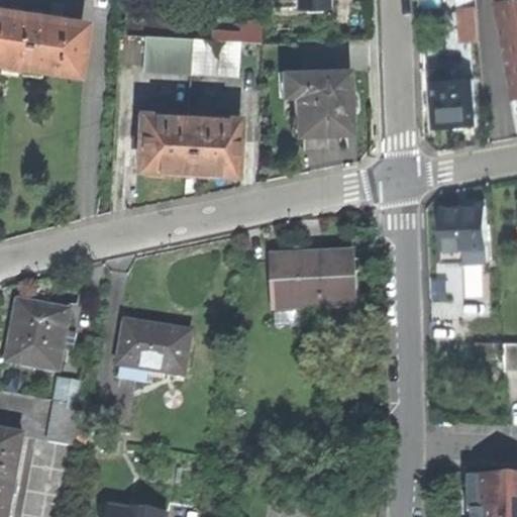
[(516,0),(513,0),(499,3),(516,96),(516,0)]
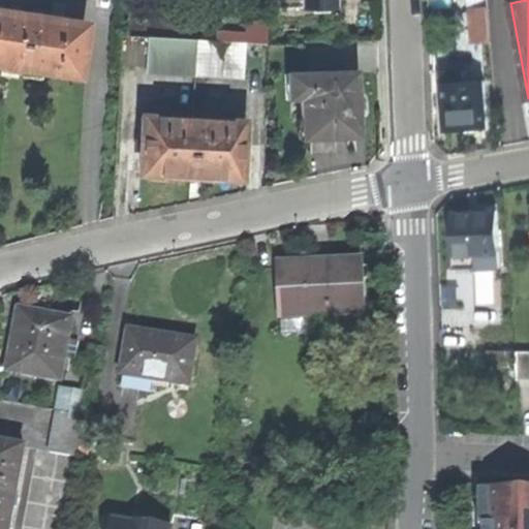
[(472,43),(491,41),(488,7),(469,9),(472,43)]
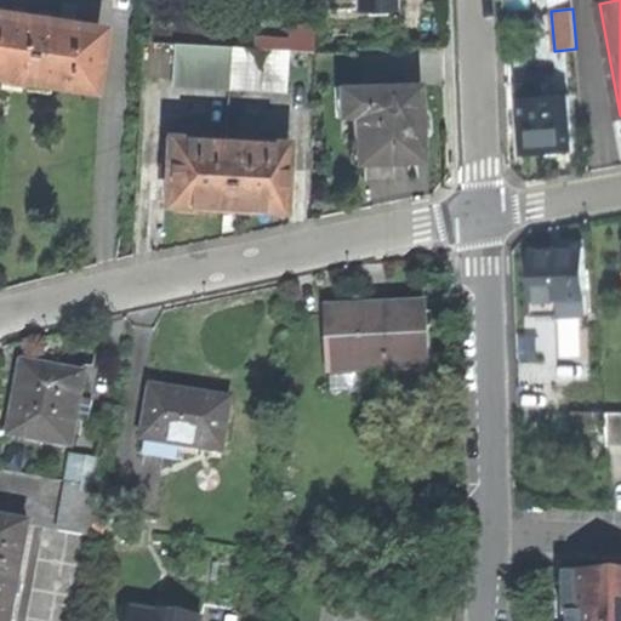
[(0,78),(60,86),(87,90),(95,28),(0,15),(0,78)]
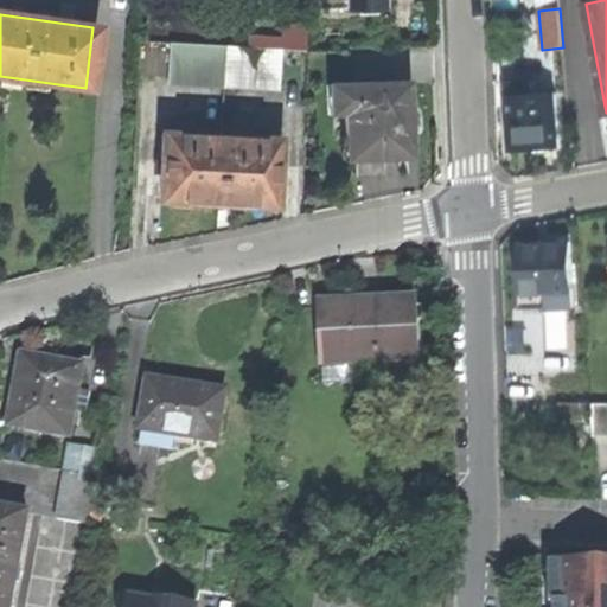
[(247,34),(247,48),(281,49),(305,50),(306,23),(280,20),(279,36),(247,34)]
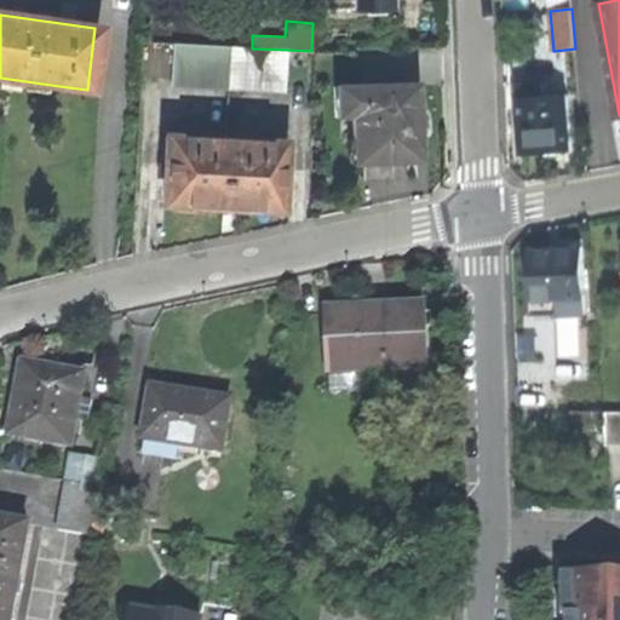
[(171,82),(228,85),(230,47),(173,44),(171,82)]
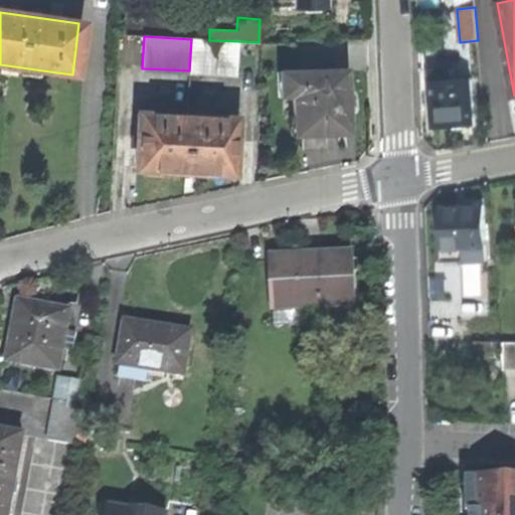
[(209,40),(191,39),(189,70),(236,72),(238,41),(209,40)]
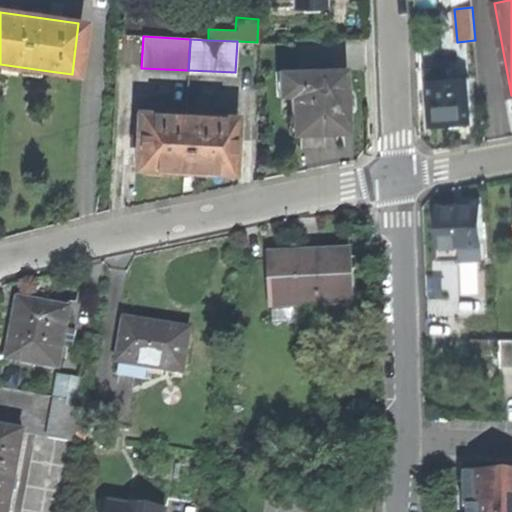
[(451,125),(470,123),(467,79),(447,80),(446,69),(428,70),(431,126),(451,125)]
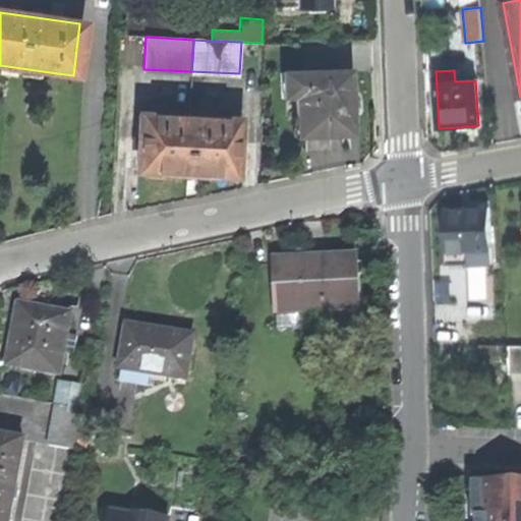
[(301,72),(283,73),(284,97),(296,96),(298,135),(305,135),(350,134),(349,104),(348,71),(301,72)]
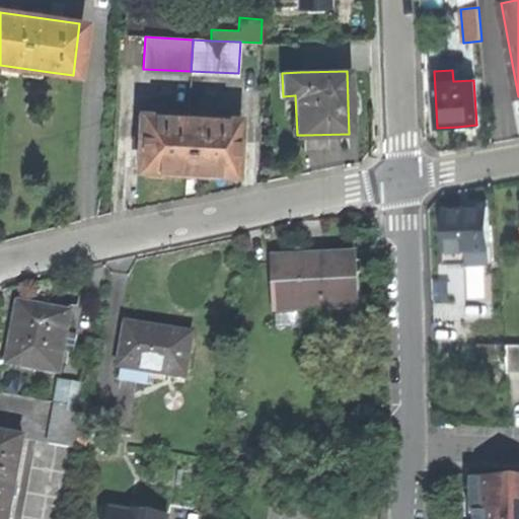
[(157,171),(182,172),(186,117),(135,115),(133,149),(137,149),(135,171),(157,171)]
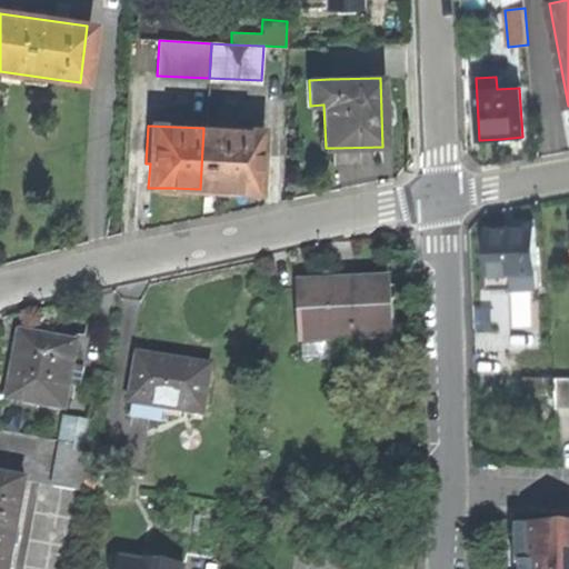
[(229,190),(252,191),(253,170),(257,170),(258,131),(203,128),(200,189),(229,190)]
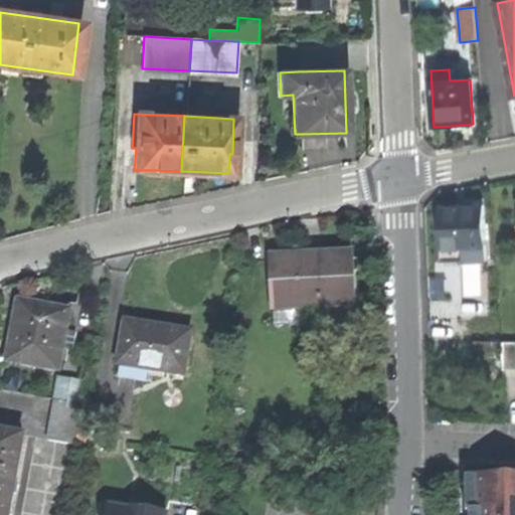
[(463,261),(482,261),(482,249),(484,249),(483,206),(462,207),(440,208),(441,250),(463,249),(463,261)]
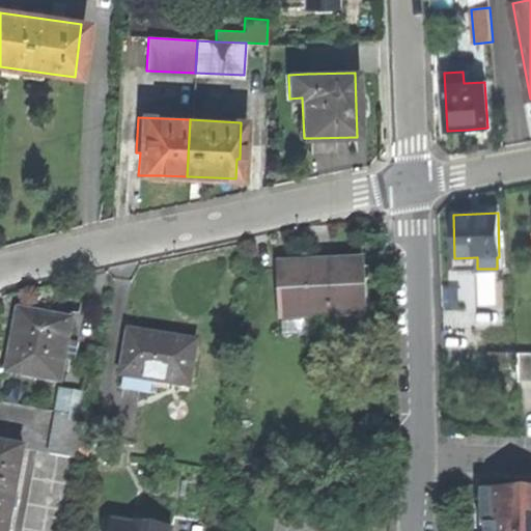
[(455,270),(477,269),(477,257),(454,258),(455,270)]
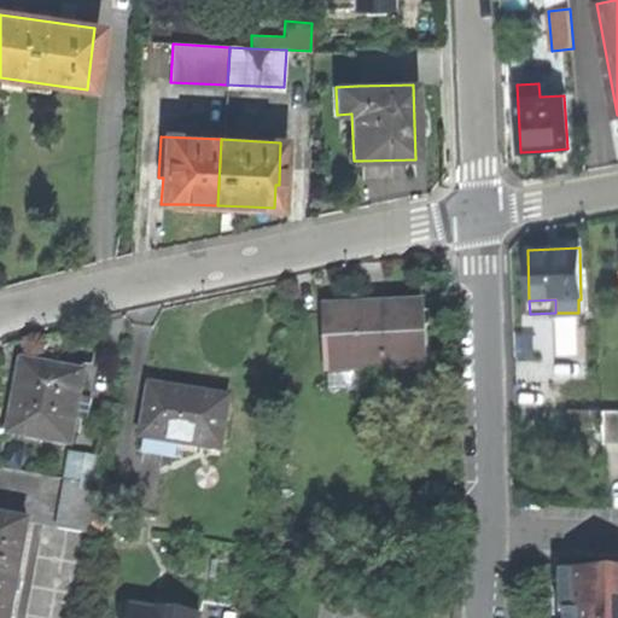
[(410,390),(409,366),(421,366),(419,308),(374,310),(327,313),(330,367),(362,366),(362,369),(385,369),(386,391),(410,390)]
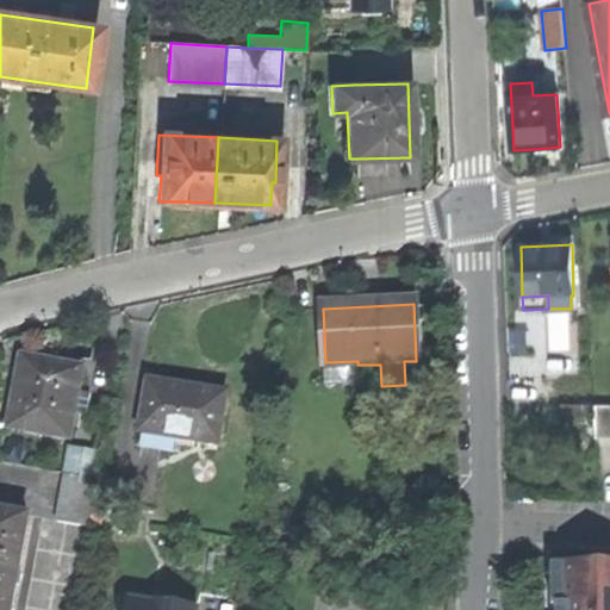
[(70,446),(75,416),(88,418),(92,397),(79,394),(82,372),(24,361),(16,409),(11,435),(70,446)]
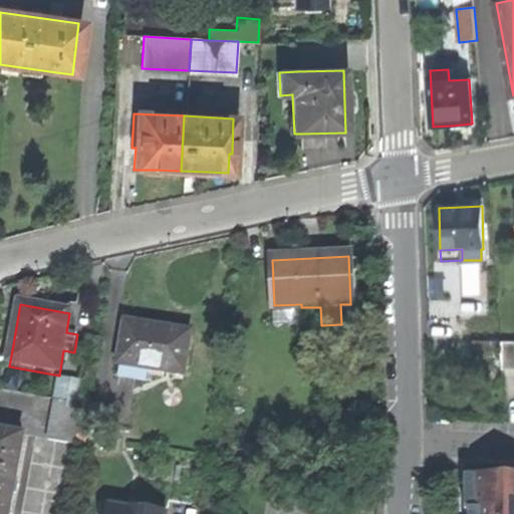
[(302,325),(301,307),(301,304),(274,305),(275,326),(302,325)]
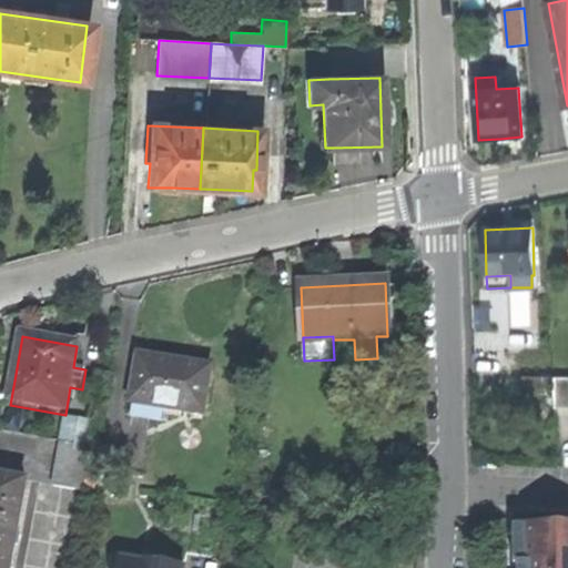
[(168,423),(170,409),(209,414),(213,368),(176,364),(135,359),(130,419),(168,423)]
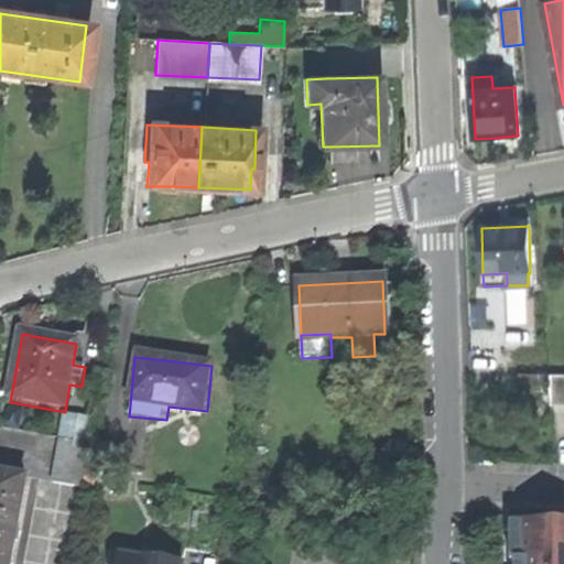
[(520,388),(549,390),(550,376),(520,373),(520,388)]
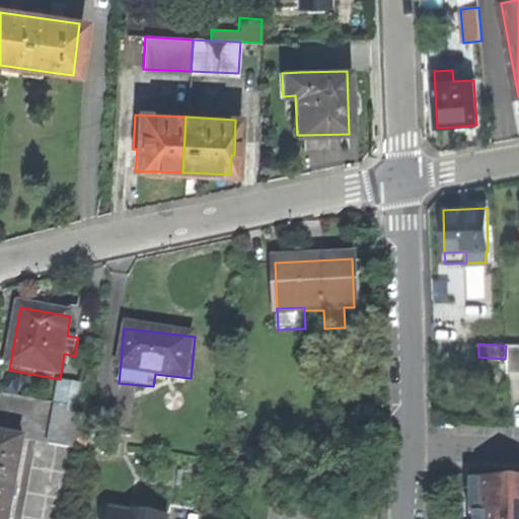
[(507,373),(518,373),(518,345),(508,346),(507,373)]
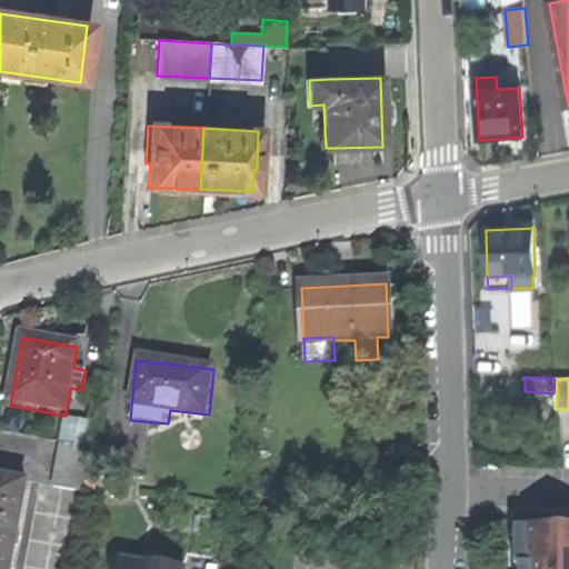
[(62,447),(55,491),(85,496),(92,451),(62,447)]
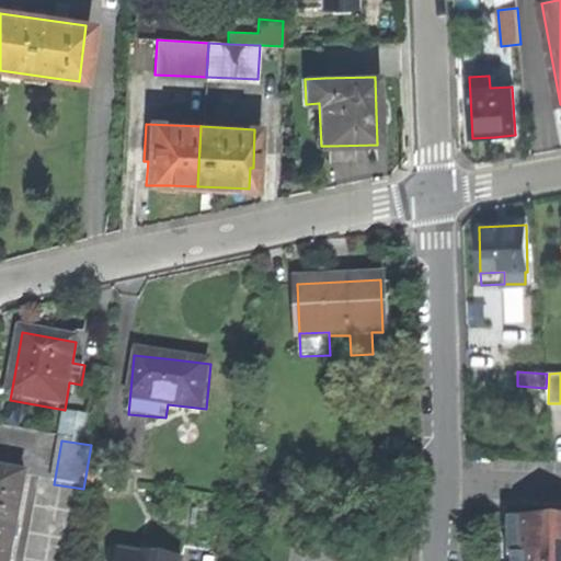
[(0,560),(10,560),(25,479),(0,473),(0,560)]
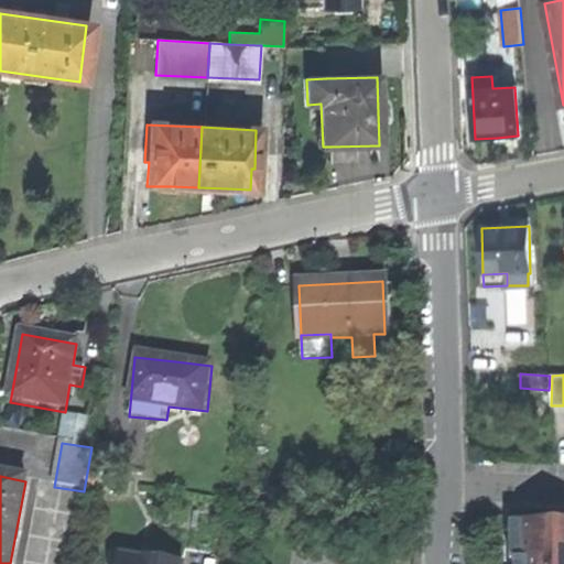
[(514,520),(514,539),(528,539),(528,523),(528,520),(514,520)]
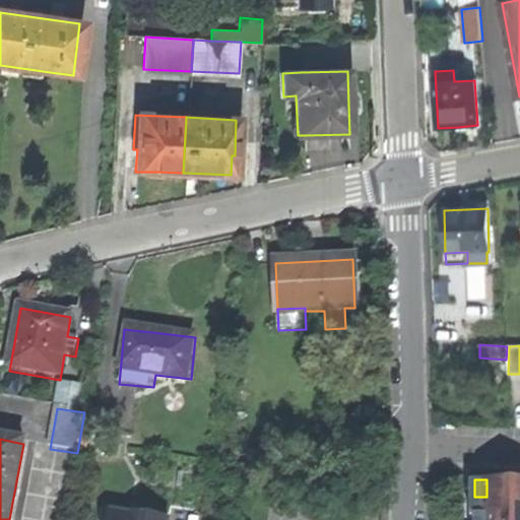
[(519,519),(519,482),(486,482),(486,497),(474,497),(472,497),(472,519),(476,519),(475,519),(519,519)]
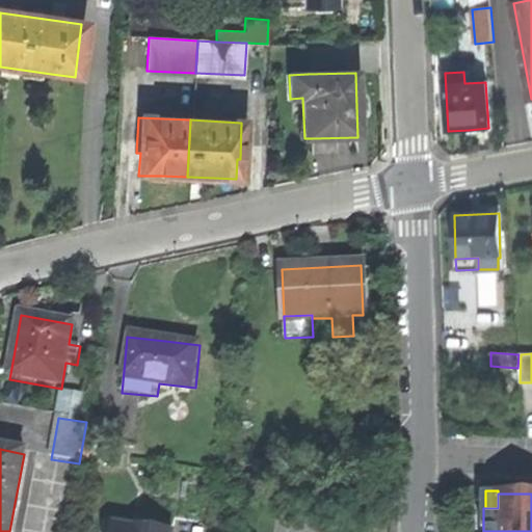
[(170,531),(114,523),(112,531),(170,531)]
